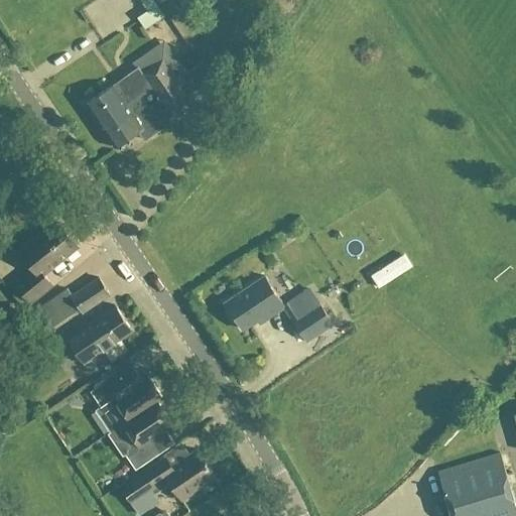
[(144,0),(151,14),(143,18),(149,30),(168,20),(157,0),(144,0)]
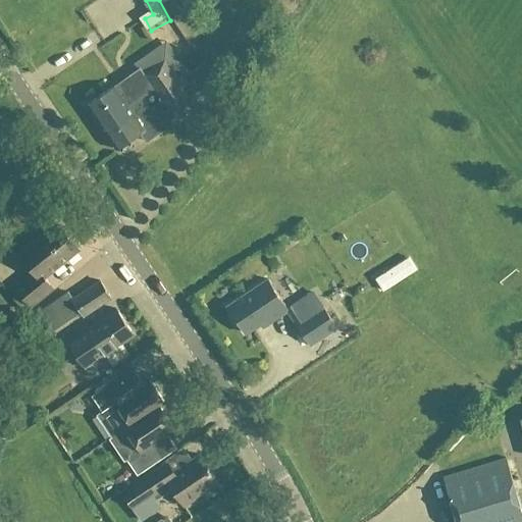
[(114,88),(86,106),(106,137),(134,118),(127,109),(174,77),(177,83),(189,75),(175,55),(145,75),(141,69),(138,71),(127,79),(129,81),(124,85),(116,90),(114,88)]
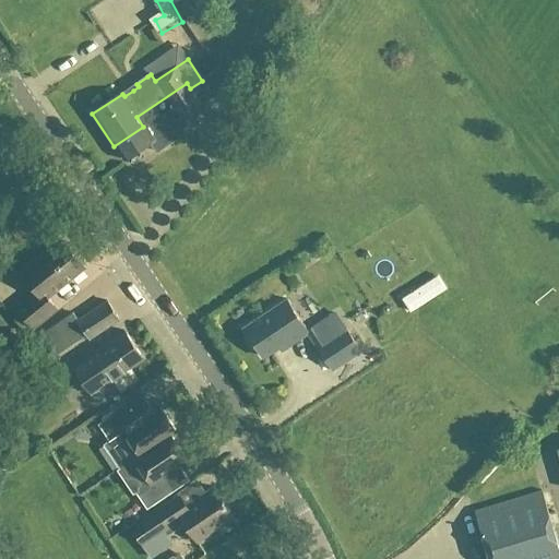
[(143,127),(114,146),(125,162),(151,144),(156,153),(155,153),(156,154),(175,142),(169,133),(183,123),(185,125),(217,103),(202,81),(190,88),(187,83),(137,117),(143,127)]
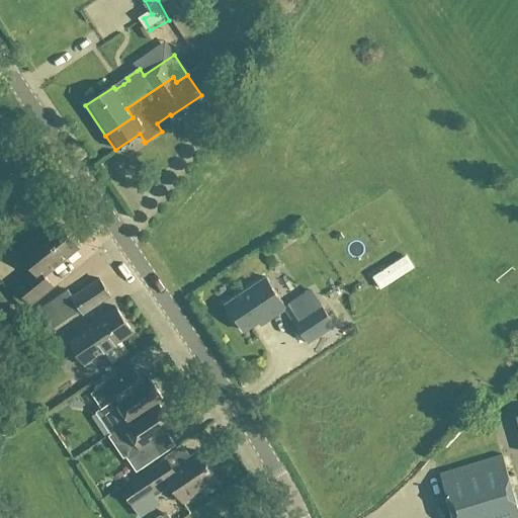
[(42,276),(77,248),(57,223),(19,253),(33,271),(14,286),(29,305),(52,287),(42,276)]
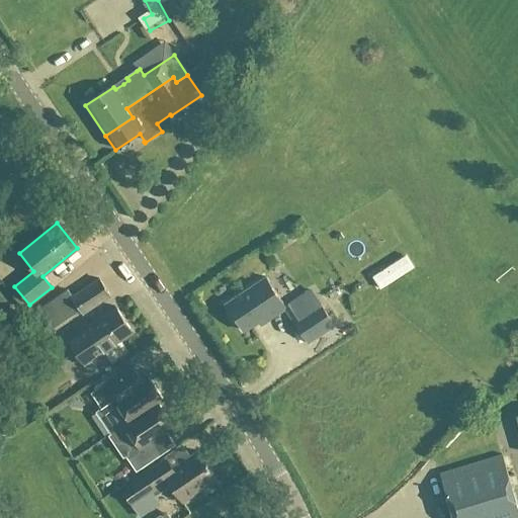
[(265,279),(225,306),(231,315),(229,318),(233,324),(236,323),(242,332),(264,318),(267,322),(285,310),(282,306),(265,279)]
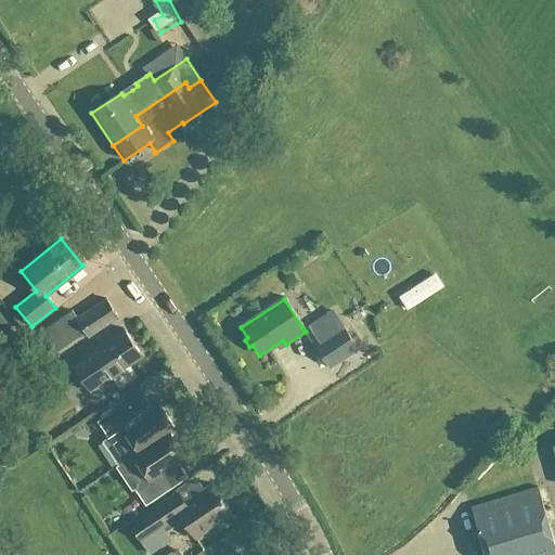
[(117,319),(105,300),(76,320),(72,312),(55,323),(68,343),(85,332),(88,337),(117,319)]
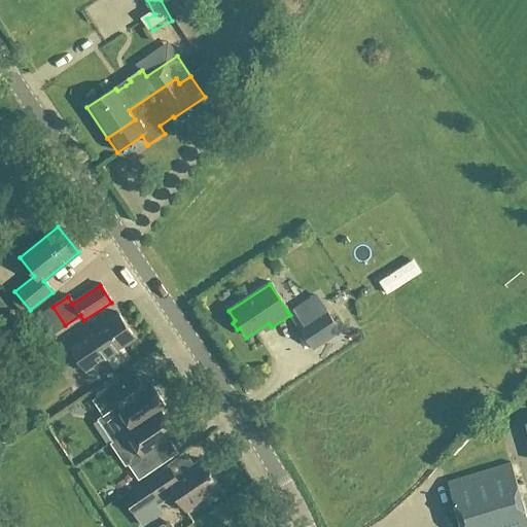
[(339,331),(324,311),(297,328),(312,350),(339,331)]
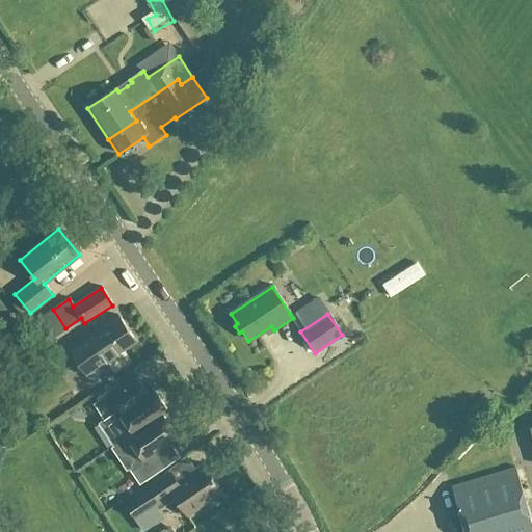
[(122,351),(134,343),(117,316),(86,337),(87,338),(88,337),(89,339),(71,350),(69,348),(68,348),(81,369),(101,356),(104,361),(103,362),(104,363),(105,362),(112,374),(129,363),(122,351)]
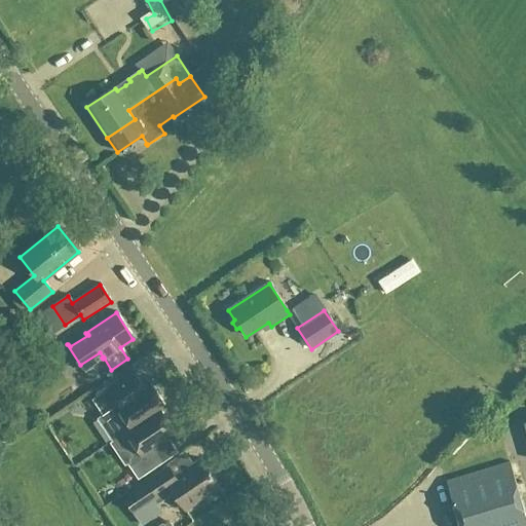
[(125,433),(164,406),(149,383),(143,387),(133,372),(90,400),(102,415),(115,406),(129,428),(124,431),(125,433)]
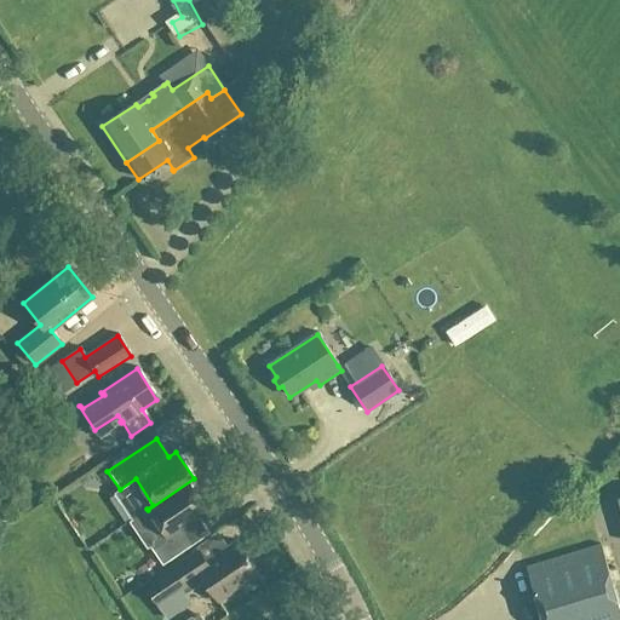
[(194,480),(194,478),(148,510),(165,537),(149,547),(161,566),(190,547),(178,529),(206,510),(189,483),(194,480)]
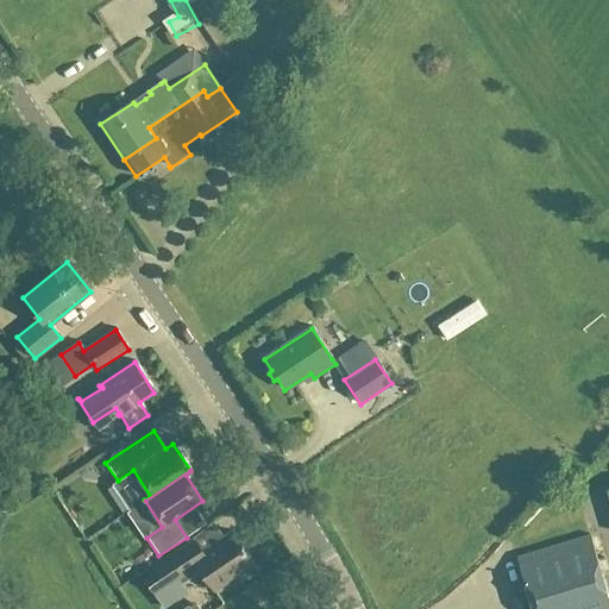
[(196,567),(213,591),(253,564),(231,532),(201,552),(193,540),(140,576),(155,595),(196,567)]
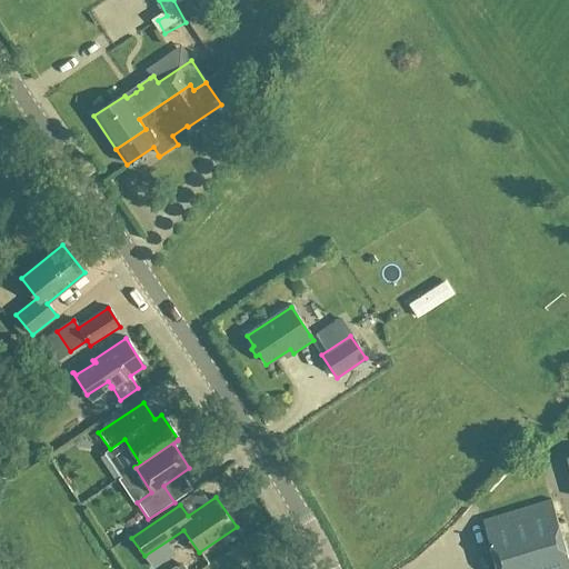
[(568,568),(568,561),(551,501),(482,522),(496,568),(568,568)]
